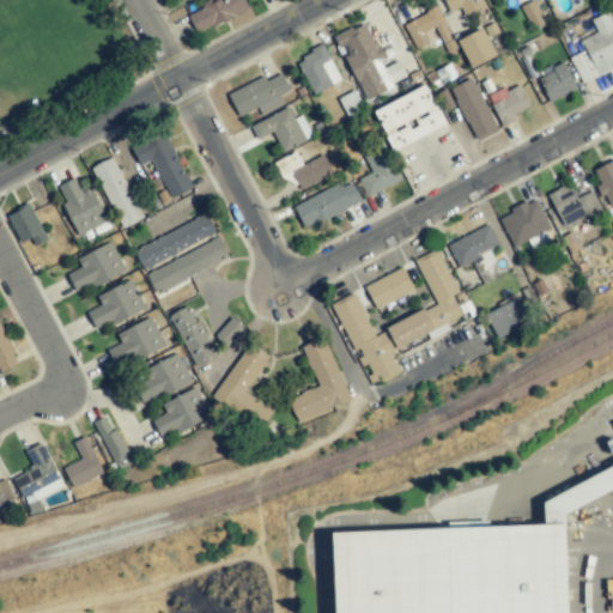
[(212,0),(186,14),(198,35),(248,8),(243,0),(212,0)]
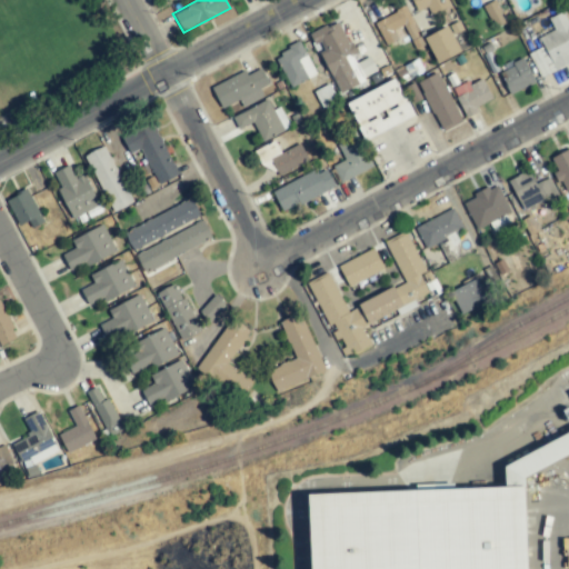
[(410,0),(416,12),(427,7),(431,15),(449,6),(446,0),(410,0)]
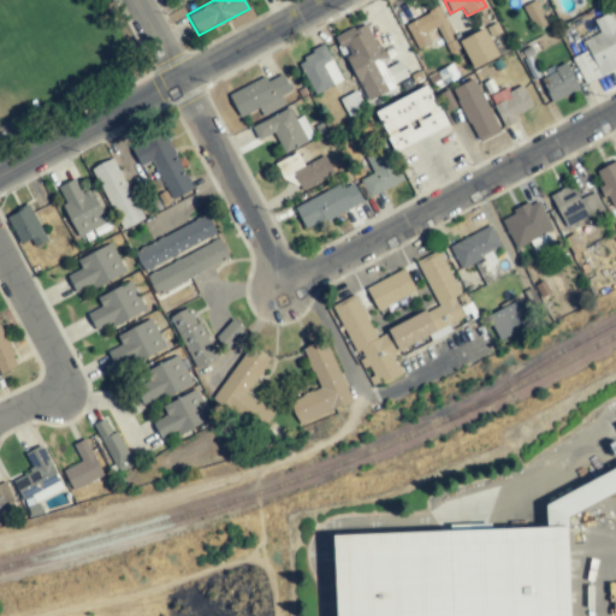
[(416,49),(431,42),(426,33),(437,27),(448,51),(456,46),(437,9),(404,25),(416,49)]
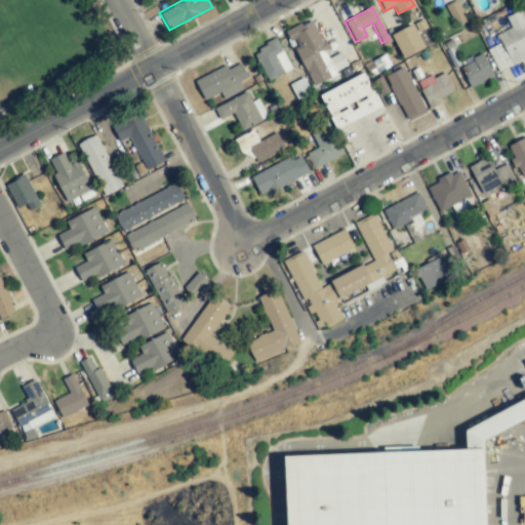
[(512,28),(496,35),(500,43),(487,50),(498,72),(524,58),(524,24),(519,10),(506,17),(512,28)]
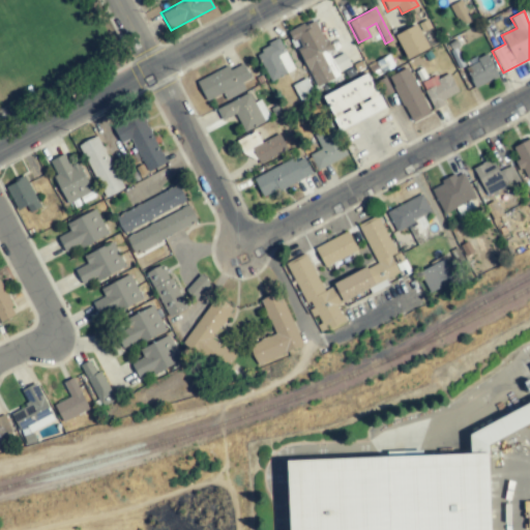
[(313,86),(352,69),(345,53),(332,58),(317,20),(290,31),(313,86)]
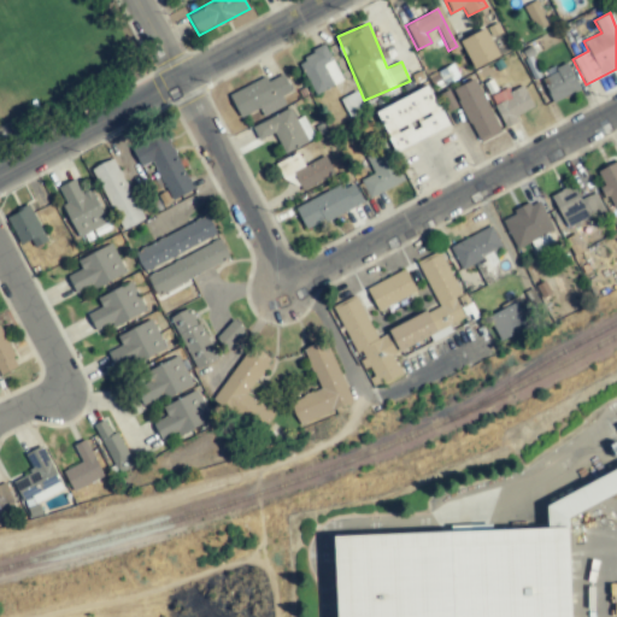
[(499,57),(486,29),(460,41),(474,69),(499,57)]
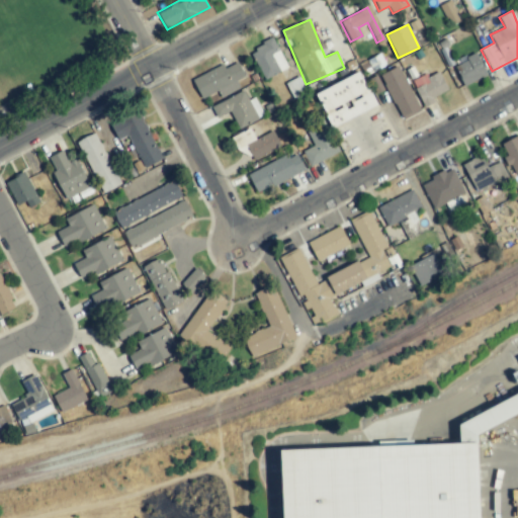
[(264,80),(288,68),(273,39),(249,52),(264,80)]
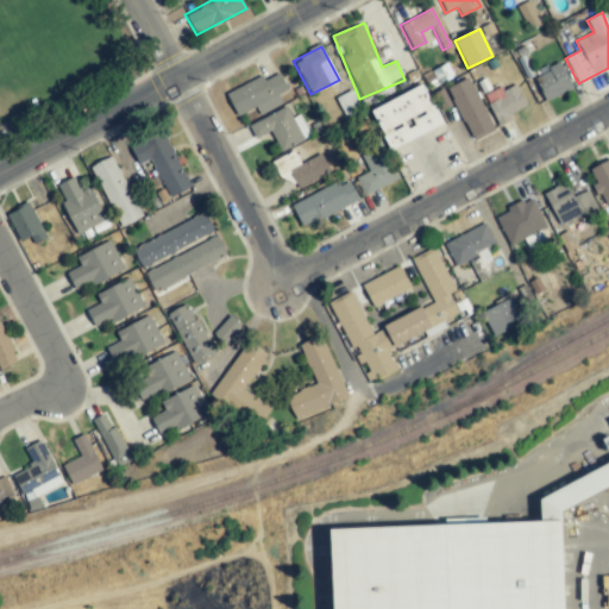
[(534,77),(546,102),(572,89),(560,64),(534,77)]
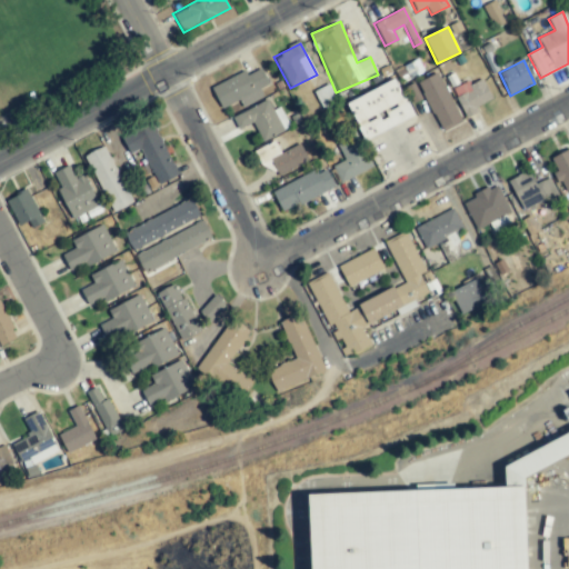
[(268,83),(261,69),(246,76),(245,71),(211,88),(221,109),(239,100),(242,107),(263,97),(259,88),(268,83)]
